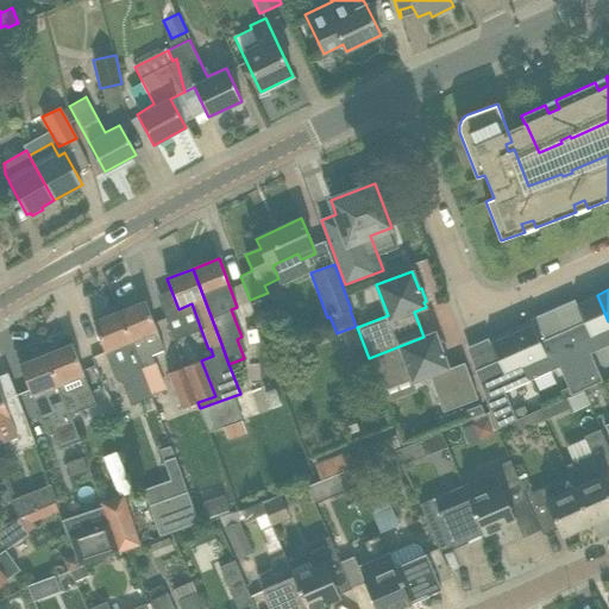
[(590,353),(608,344),(608,321),(597,295),(576,305),(585,325),(564,334),(563,331),(562,332),(586,388),(602,381),(590,353)]
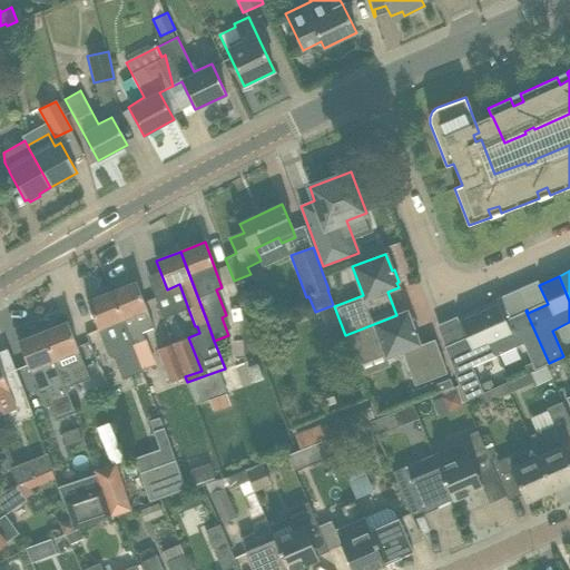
[(136,282),(110,292),(121,320),(131,345),(133,345),(145,340),(143,332),(154,327),(136,282)]
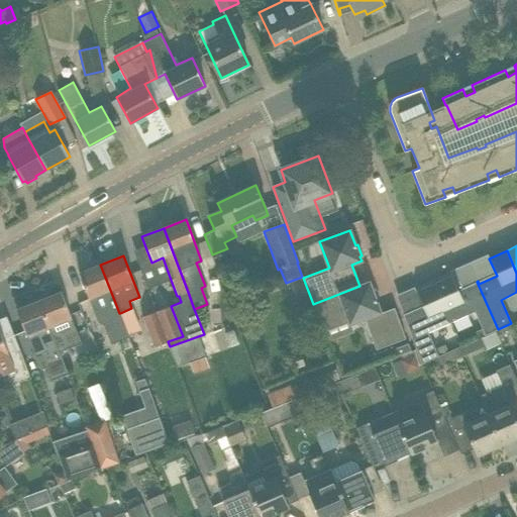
[(110,290),(100,265),(79,274),(93,309),(106,304),(110,314),(108,315),(115,333),(126,329),(120,313),(119,313),(110,290)]
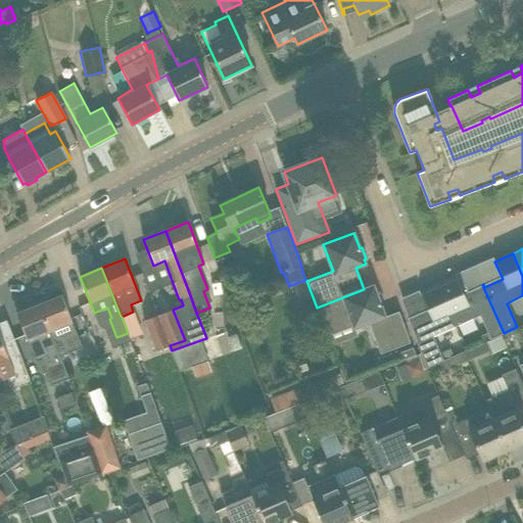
[(504,333),(482,285),(483,288),(465,296),(457,279),(439,286),(457,326),(480,316),(490,339),(504,333)]
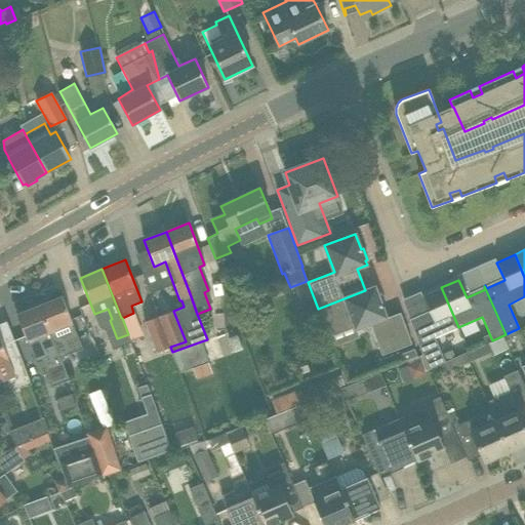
[(241,284),(229,288),(235,304),(247,299),(241,284)]
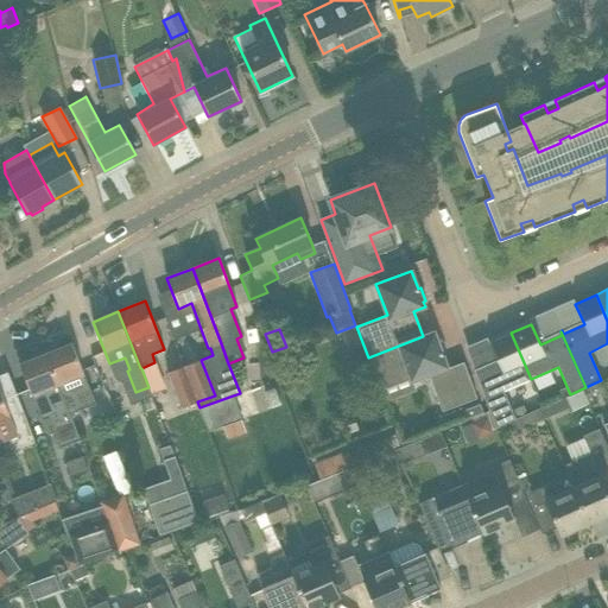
[(448,368),(441,348),(443,347),(438,334),(436,335),(434,331),(423,336),(368,358),(380,388),(410,377),(411,381),(429,375),(442,411),(476,398),(463,361),(448,368)]
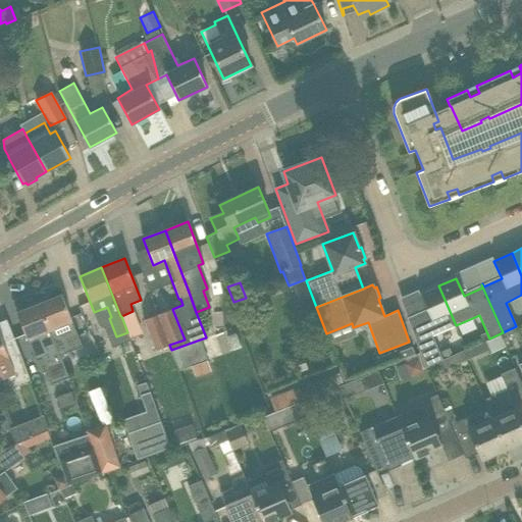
[(456,325),(438,285),(420,294),(427,312),(409,320),(408,317),(407,317),(425,367),(442,359),(432,335),(456,325)]
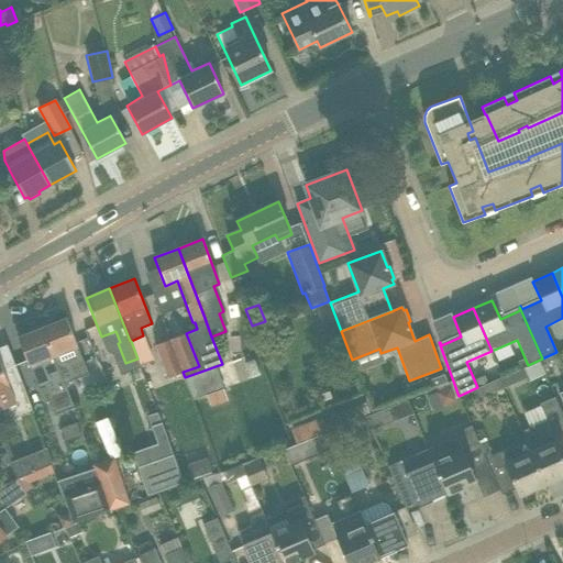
[(66,318),(42,328),(53,355),(63,384),(65,384),(74,379),(67,363),(81,356),(66,318)]
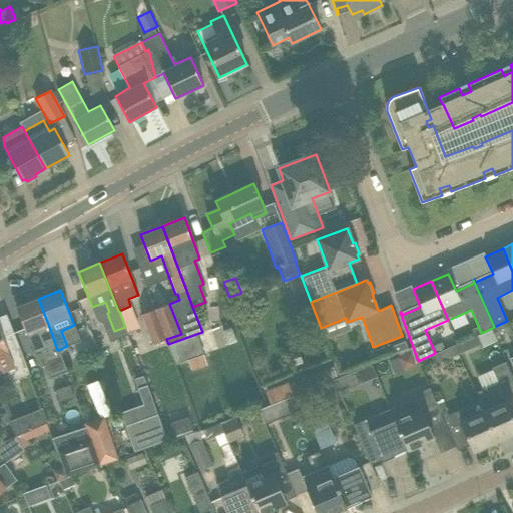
[(48,324),(38,299),(16,308),(26,334),(38,329),(44,345),(38,347),(50,377),(67,371),(59,350),(57,350),(48,324)]
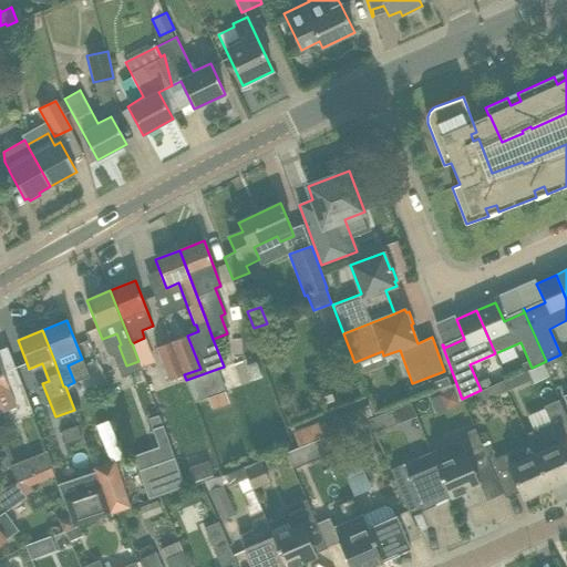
[(187,336),(171,341),(184,374),(200,369),(187,336)]
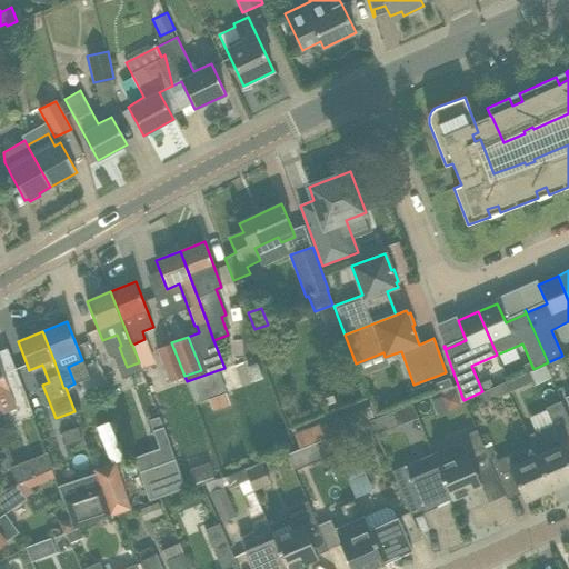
[(169,381),(185,376),(171,342),(157,348),(169,381)]
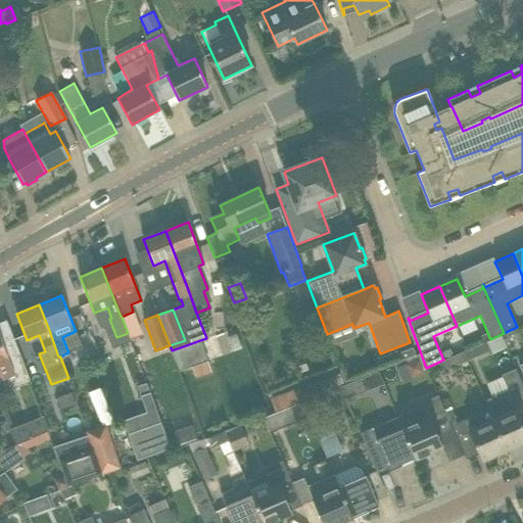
[(501,335),(463,351),(467,360),(491,349),(492,353),(506,347),(501,335)]
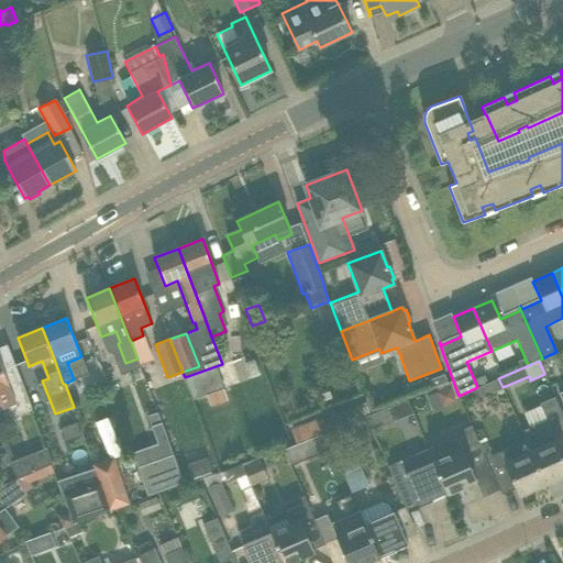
[(0,418),(30,407),(28,398),(23,387),(23,386),(14,364),(2,368),(0,362),(0,423),(2,423),(0,418)]
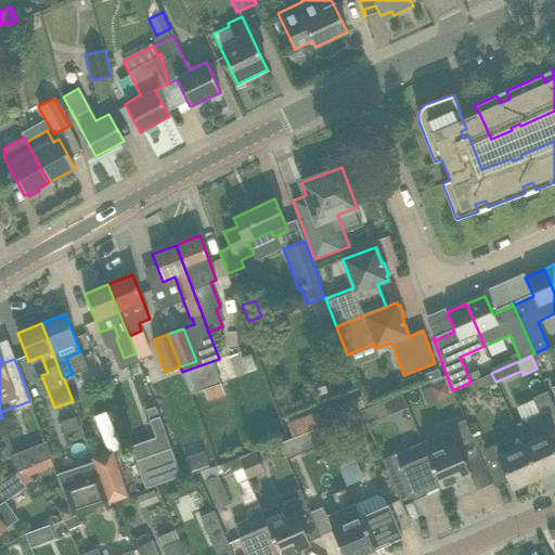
[(213,361),(182,372),(190,394),(203,389),(221,383),(213,361)]
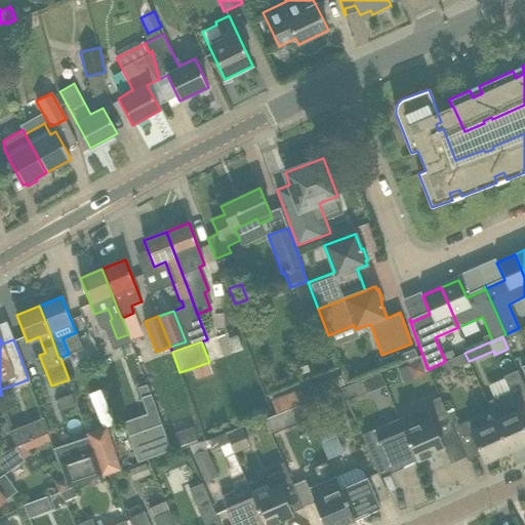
[(469,361),(465,353),(441,364),(445,371),(469,361)]
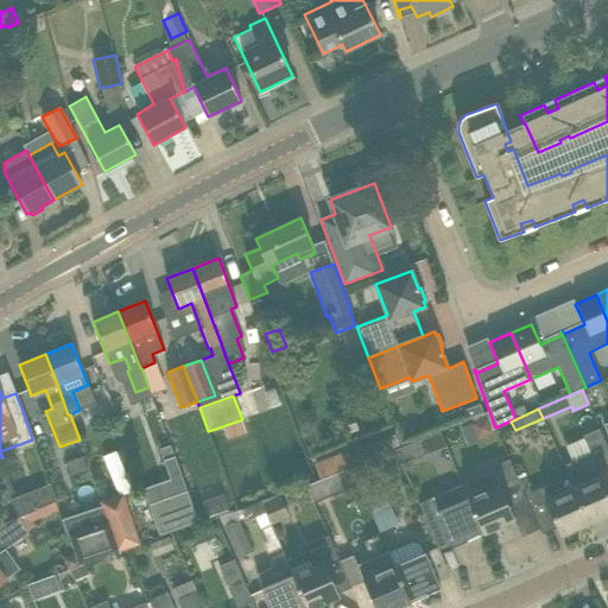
[(589,453),(597,470),(599,470),(607,466),(607,447),(600,428),(582,435),(589,453)]
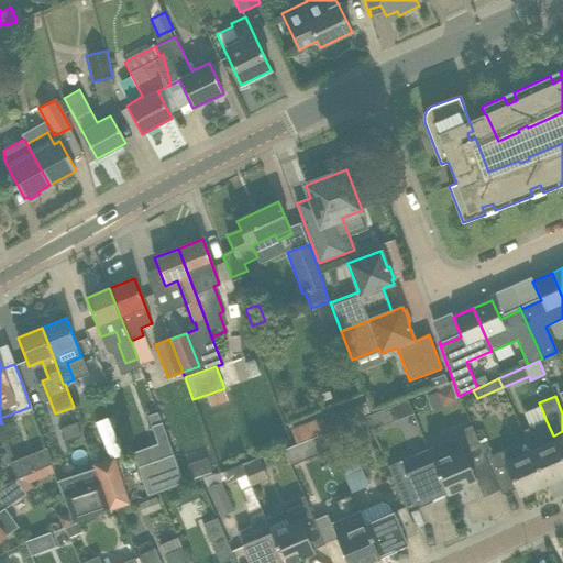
[(344,405),(350,420),(370,412),(364,397),(344,405)]
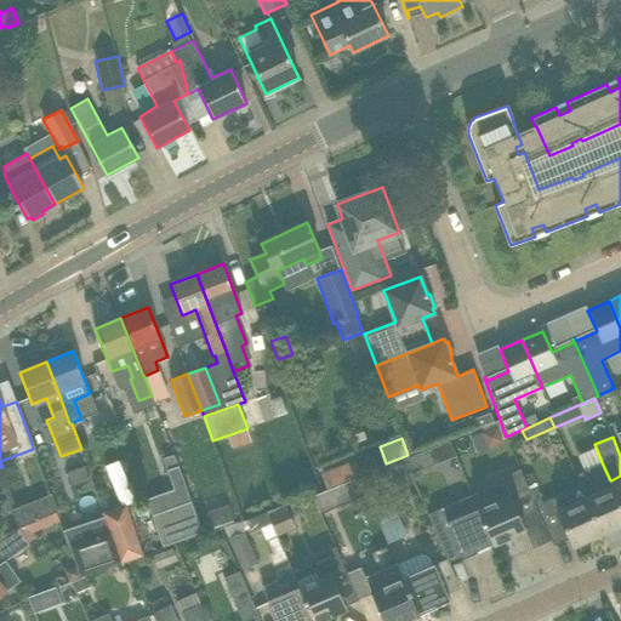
[(453,440),(423,446),(428,466),(457,460),(453,440)]
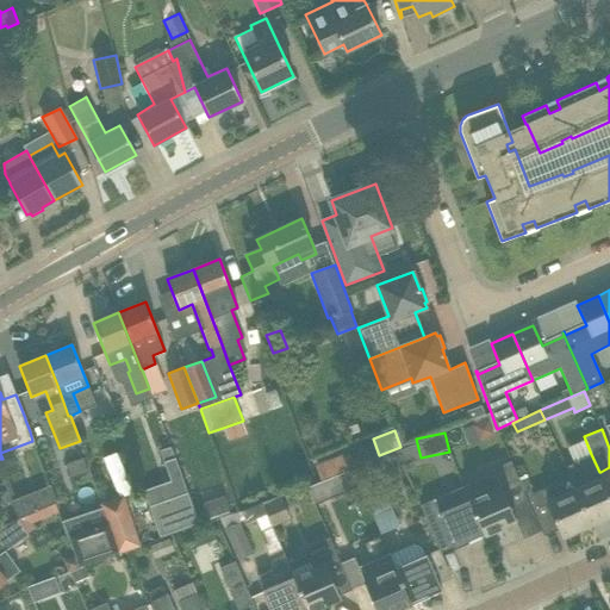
[(375,461),(379,467),(397,475),(402,473),(394,454),(375,461)]
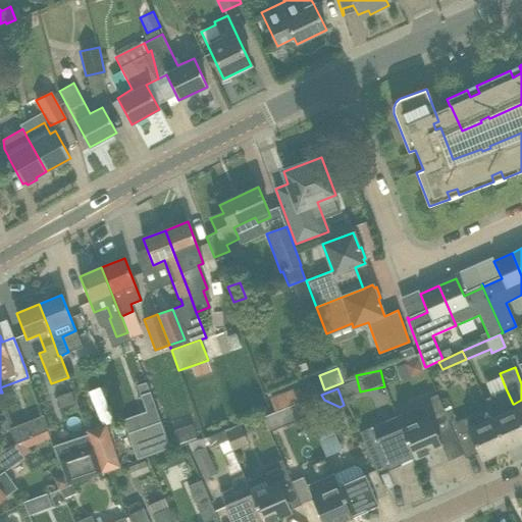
[(483,399),(491,417),(506,449),(521,441),(521,421),(514,404),(513,404),(506,388),(483,399)]
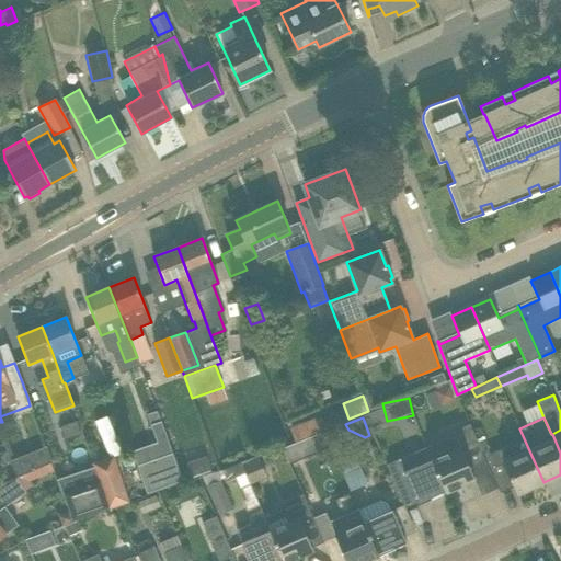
[(311,420),(296,426),(300,439),(316,433),(311,420)]
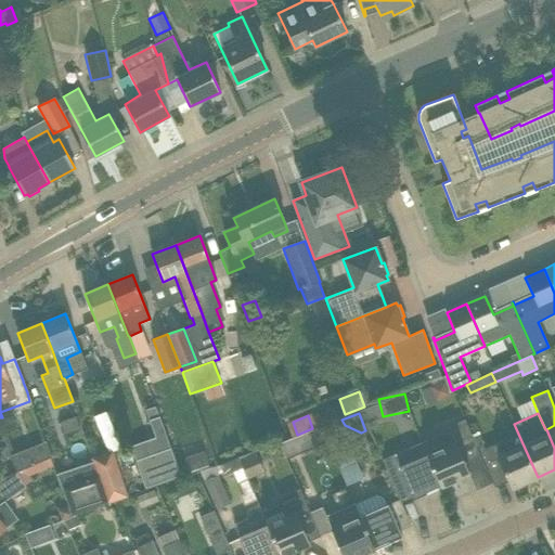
[(64,434),(79,428),(76,417),(60,422),(64,434)]
